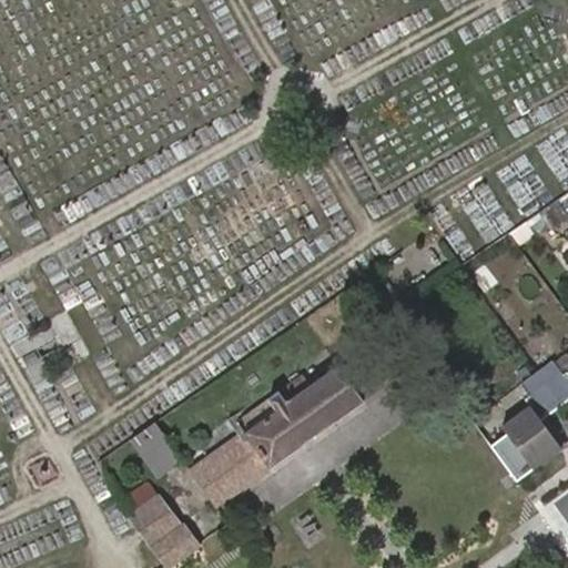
[(537,372),(561,405),(565,403),(567,398),(567,382),(553,361),(540,369),(538,371),(537,372)]
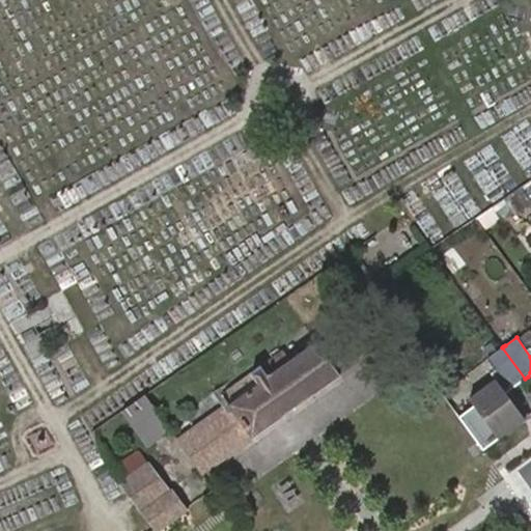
[(177,440),(203,474),(338,378),(320,343),(291,363),(285,353),(224,396),(228,406),(177,440)]
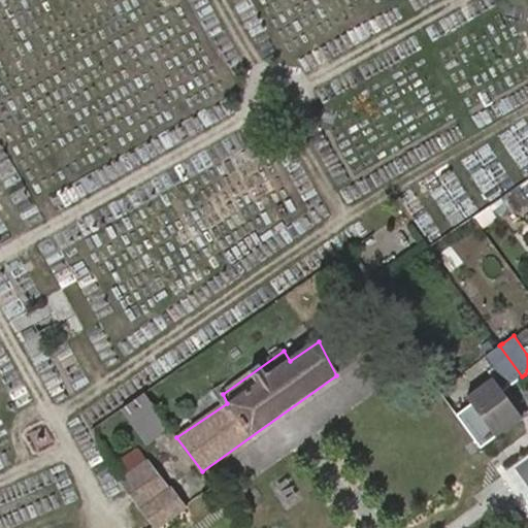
[(508,387),(522,376),(499,345),(485,356),(508,387)]
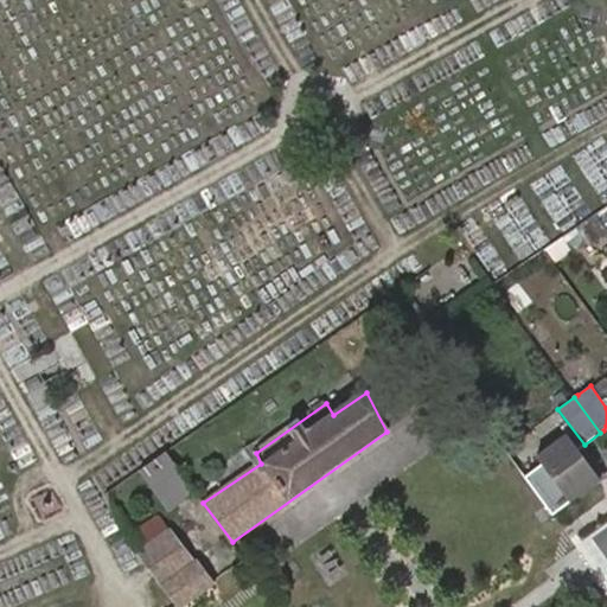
[(524,475),(551,513),(601,479),(567,433),(548,447),(537,454),(543,461),(524,475)]
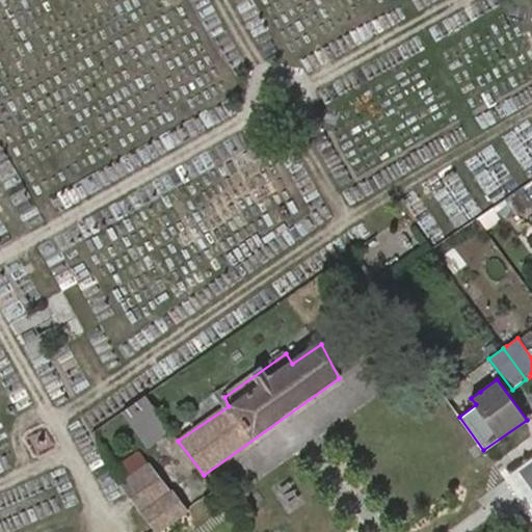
[(124,414),(148,449),(174,433),(148,397),(124,414)]
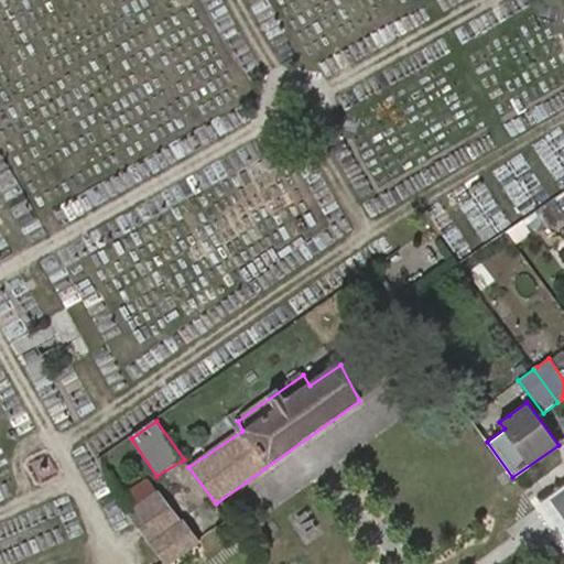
[(130,510),(166,562),(196,542),(161,490),(130,510)]
